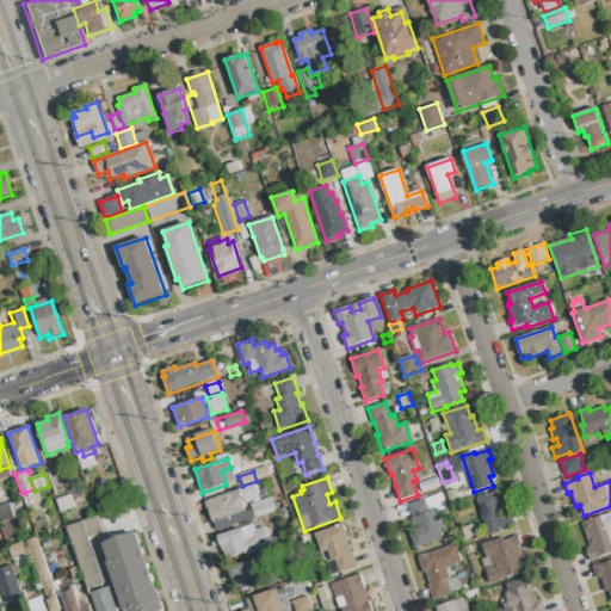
[(437,477),(440,487),(423,493),(419,483),(437,477)]
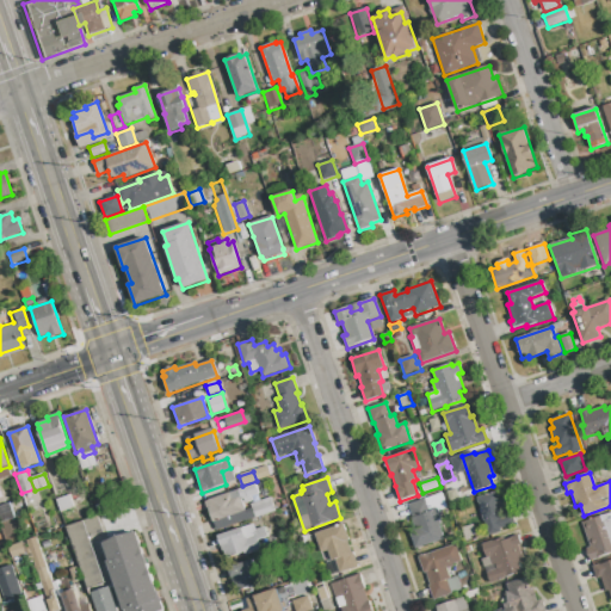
[(214,523),(209,511),(208,511),(204,503),(209,501),(209,500),(255,485),(259,493),(252,497),(253,501),(246,504),(244,499),(241,500),(245,512),(216,522),(214,523)]
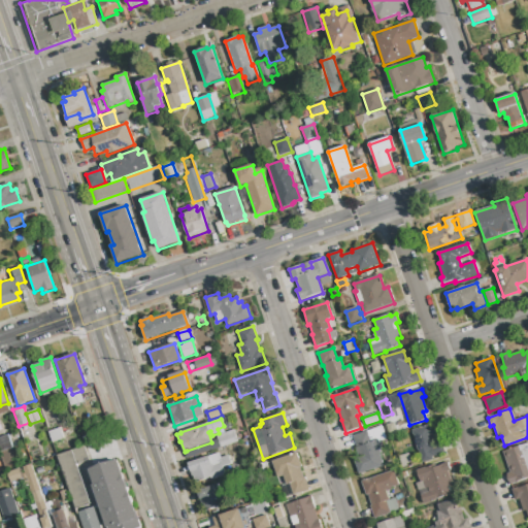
[(423,463),(411,431),(429,425),(431,431),(433,431),(436,439),(433,440),(436,447),(442,444),(444,453),(432,458),(433,460),(423,463)]
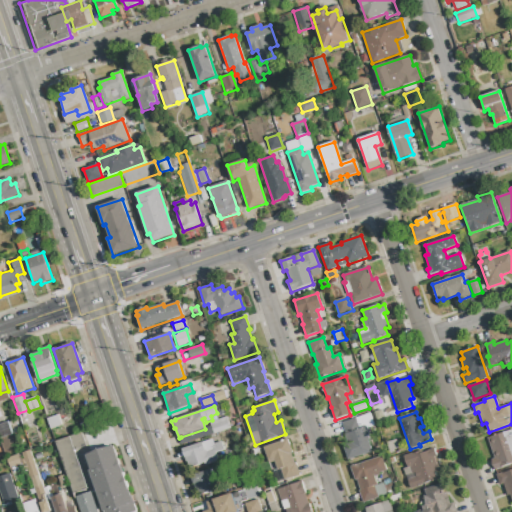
[(348,460),(343,446),(348,444),(345,434),(342,423),(370,414),(374,426),(367,428),(369,432),(368,435),(369,440),(368,440),(372,452),(348,460)]
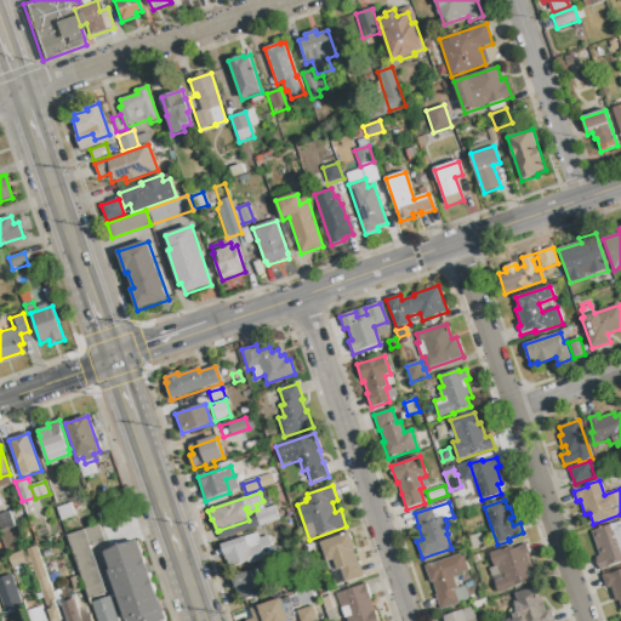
[(62,522),(57,508),(70,503),(75,517),(62,522)]
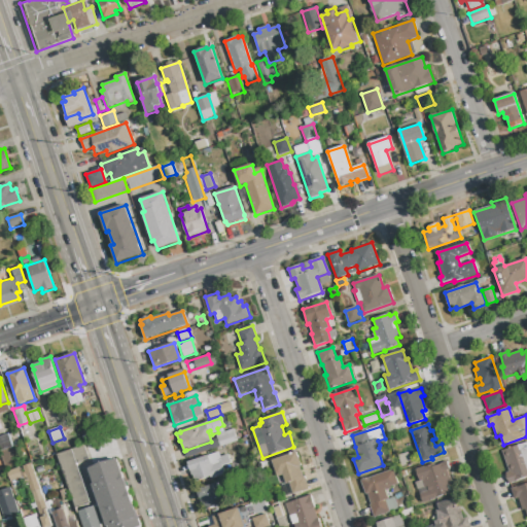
[(220,448),(219,446),(217,438),(216,435),(234,429),(238,442),(220,448)]
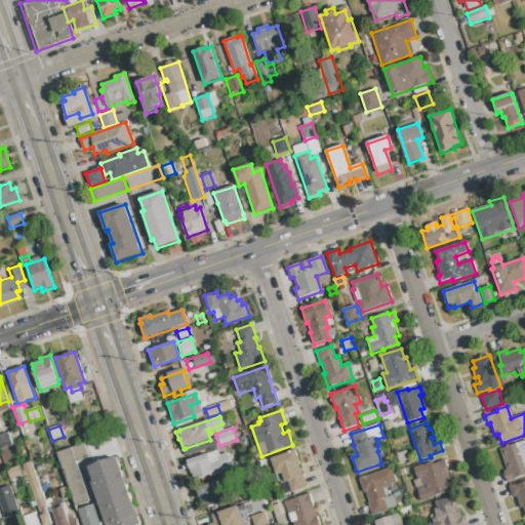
[(84,441),(81,435),(94,431),(96,437),(84,441)]
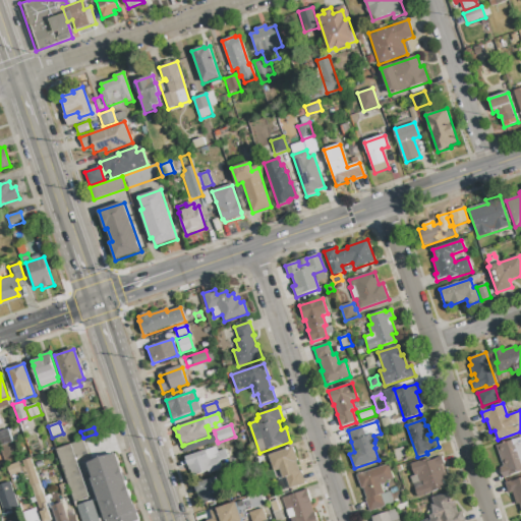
[(0,446),(0,431),(8,429),(12,443),(0,446)]
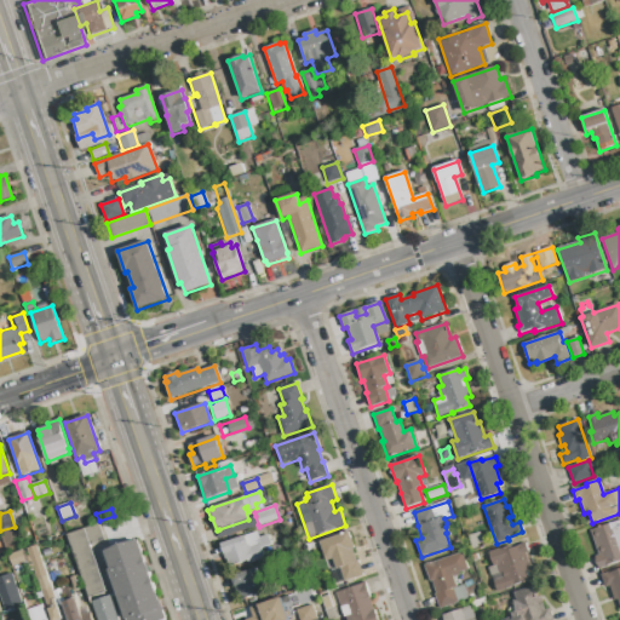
[(248,520),(219,529),(222,537),(258,524),(256,516),(248,520)]
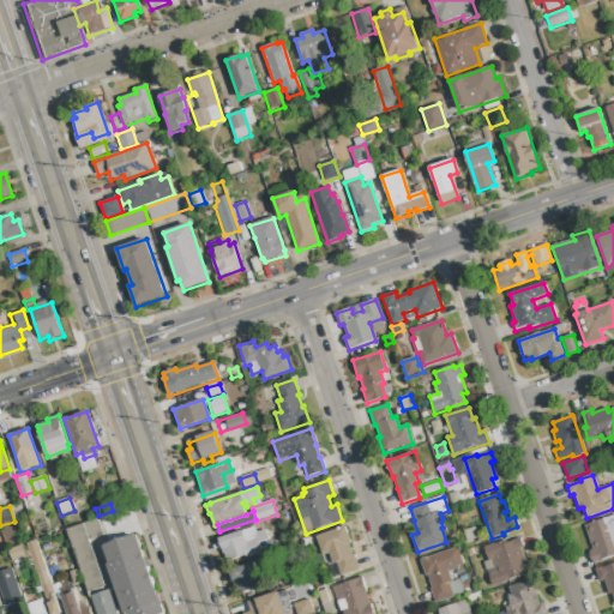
[(594,565),(589,552),(593,551),(584,525),(607,518),(608,523),(609,523),(611,524),(613,523),(613,555),(601,560),(602,561),(594,565)]
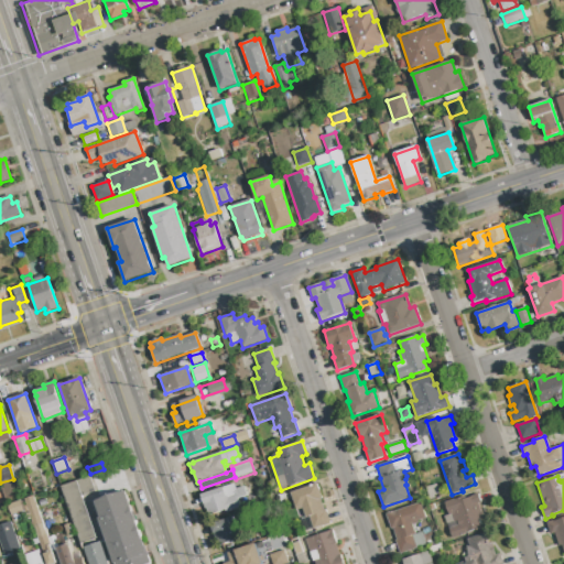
[(80,544),(61,487),(90,477),(95,492),(83,497),(97,539),(80,544)]
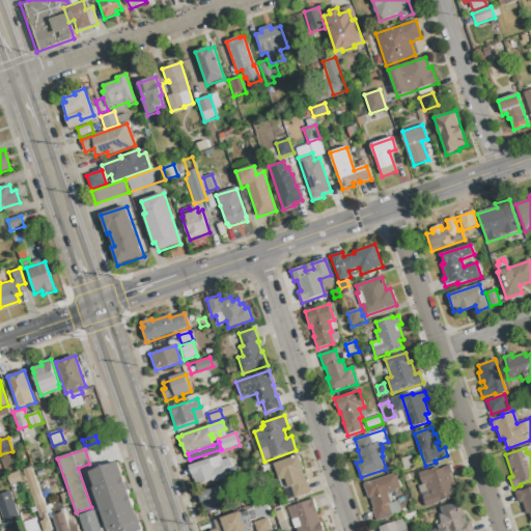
[(196,486),(189,466),(220,455),(222,460),(229,458),(232,467),(224,470),(227,479),(214,483),(213,481),(196,486)]
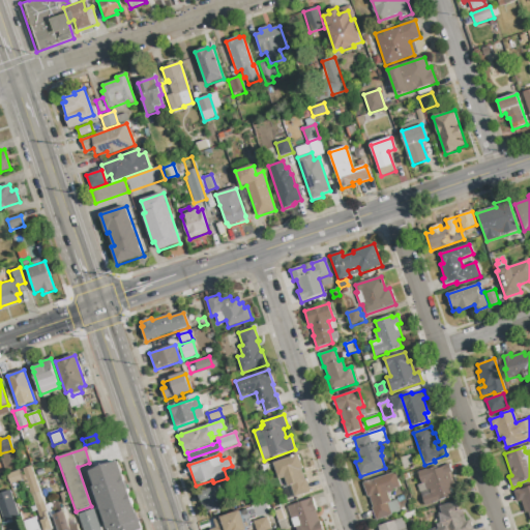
[(295,498),(291,486),(288,487),(285,478),(278,480),(273,464),(298,454),(303,469),(301,470),(304,479),(306,479),(311,493),(295,498)]
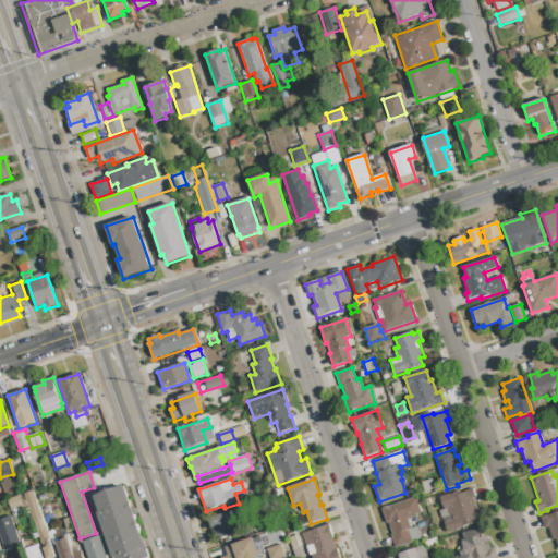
[(425,496),(421,483),(432,478),(436,493),(425,496)]
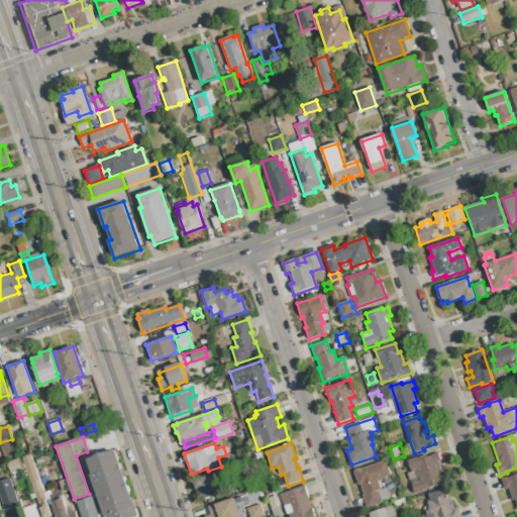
[(104,516),(91,476),(92,475),(87,460),(115,450),(138,516),(104,516)]
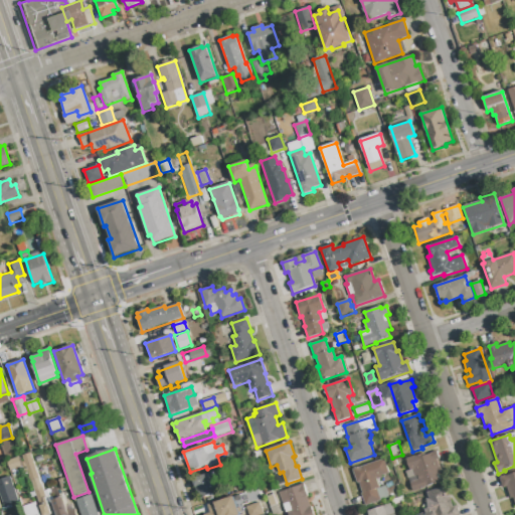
[(412,492),(410,483),(418,481),(416,476),(414,477),(412,471),(409,471),(406,460),(423,454),(424,455),(437,452),(439,460),(437,461),(441,474),(438,475),(441,483),(412,492)]
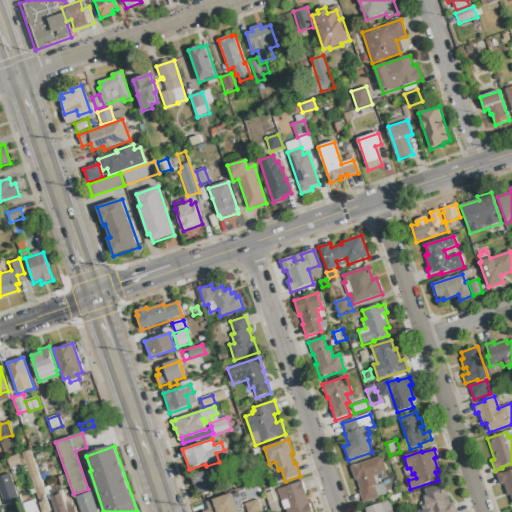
[(22,467),(26,466),(22,453),(30,451),(38,475),(30,478),(28,471),(24,472),(22,467)]
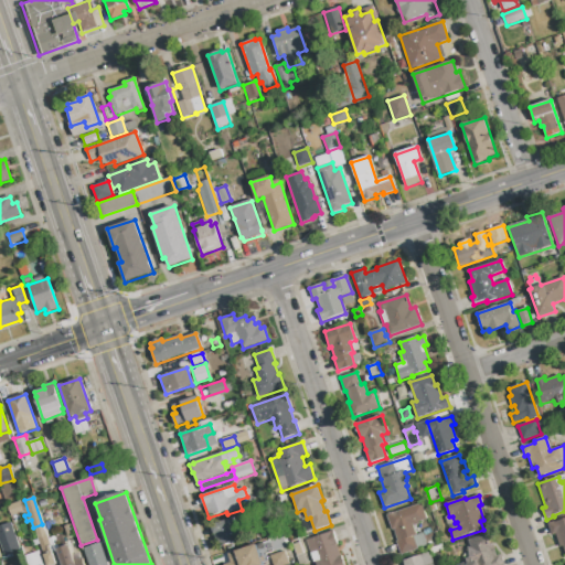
[(20,502),(23,512),(11,516),(8,505),(20,502)]
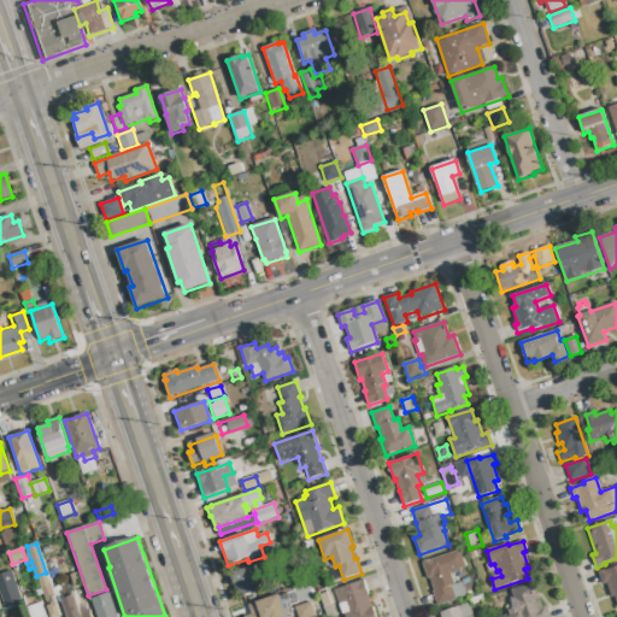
[(438,606),(433,592),(434,591),(430,579),(428,580),(422,563),(460,550),(466,568),(457,570),(458,573),(451,575),(454,585),(462,582),(466,597),(438,606)]
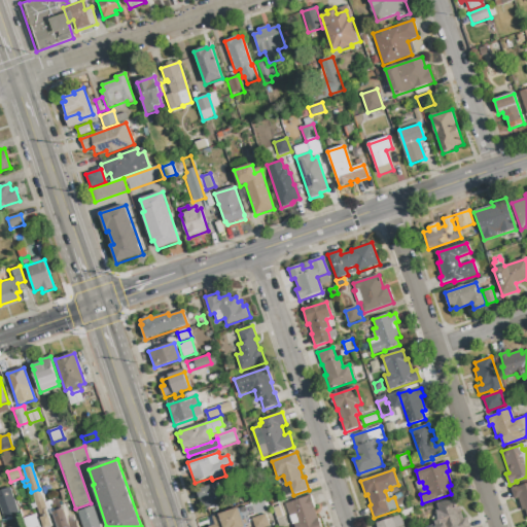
[(204,511),(197,490),(218,483),(225,503),(204,511)]
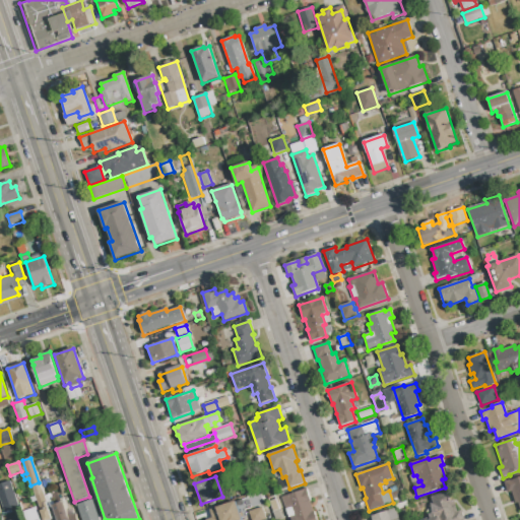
[(519,509),(518,504),(516,504),(511,492),(508,494),(504,482),(519,477),(519,509)]
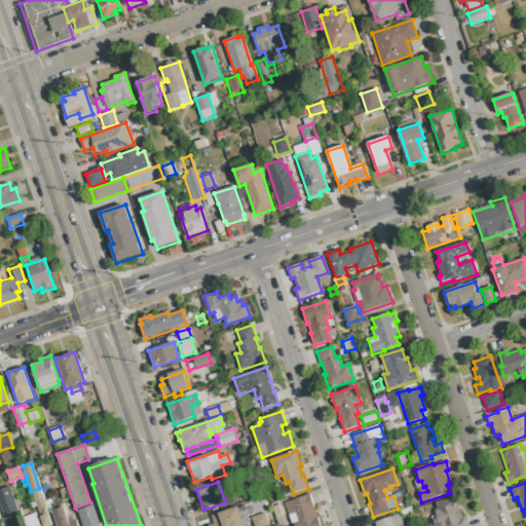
[(3,517),(0,508),(0,490),(10,487),(19,512),(3,517)]
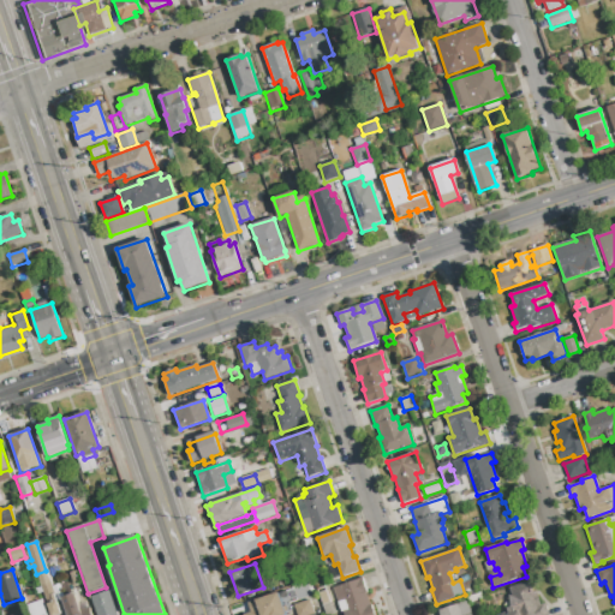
[(47,572),(57,601),(48,604),(37,575),(47,572)]
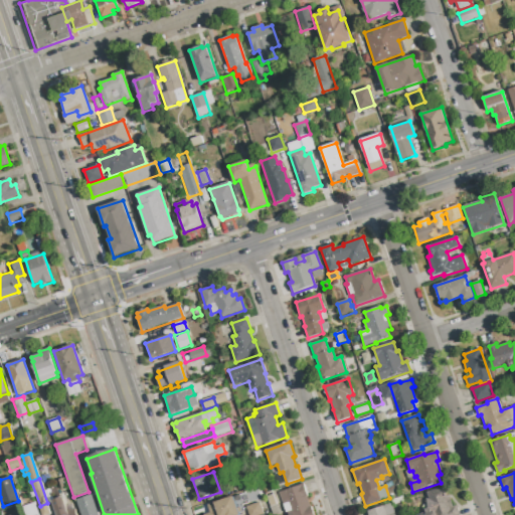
[(288,514),(288,513),(286,513),(279,493),(304,485),(308,496),(307,496),(310,507),(311,507),(314,514),(288,514)]
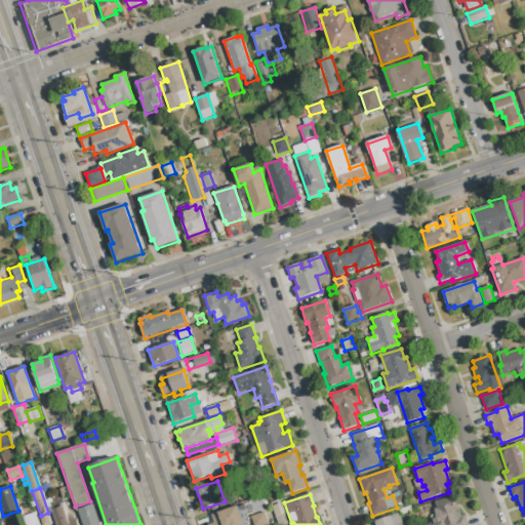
[(435,524),(433,520),(437,518),(434,511),(437,510),(435,502),(452,496),(455,505),(457,505),(461,517),(466,516),(468,524),(435,524)]
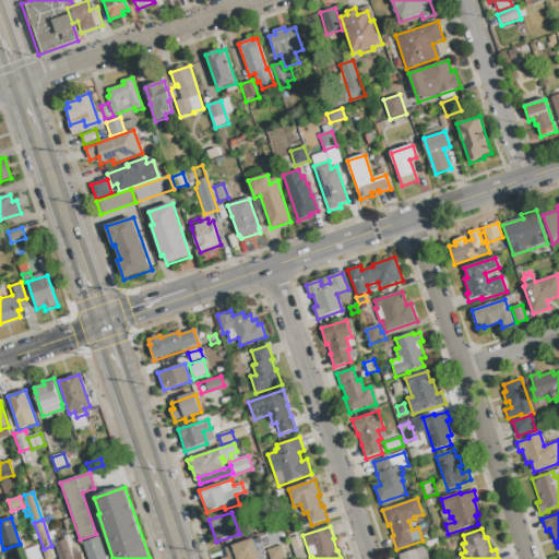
[(87,558),(83,543),(99,537),(106,558),(87,558)]
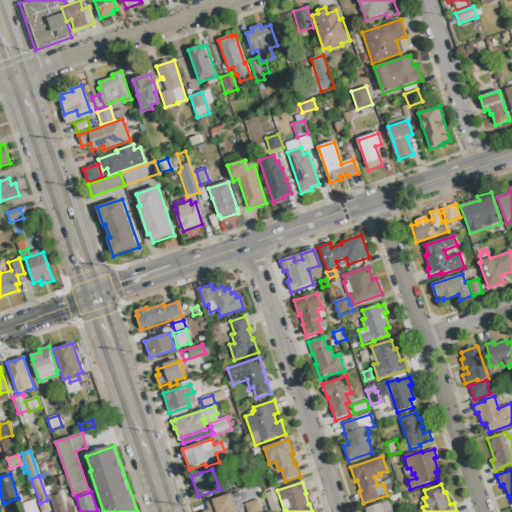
[(271,511),(266,494),(272,492),(278,511),(271,511)]
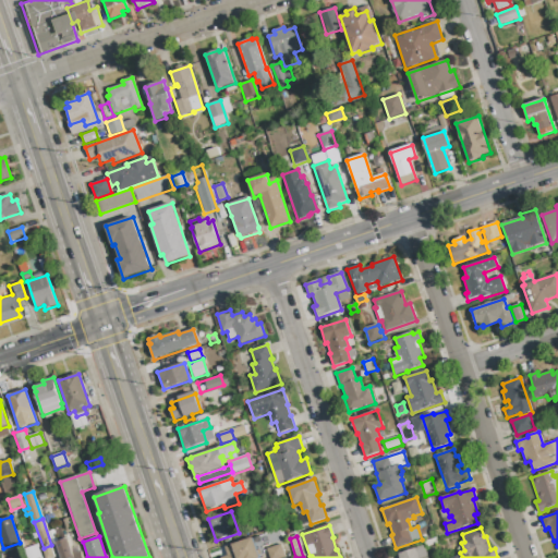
[(62,557),(57,542),(68,538),(73,554),(81,552),(83,557),(62,557)]
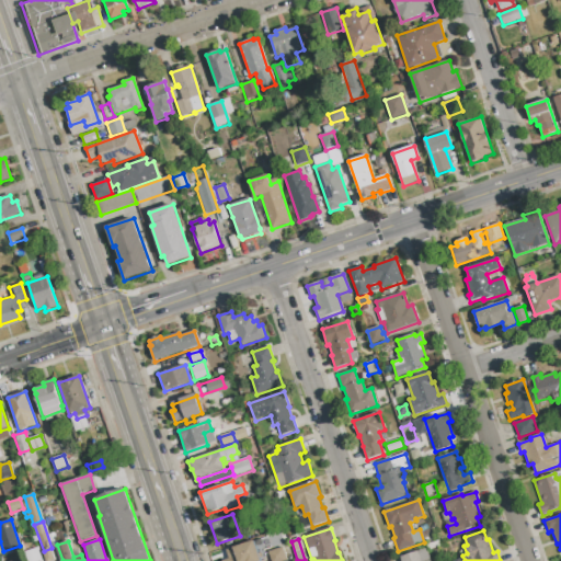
[(222,560),(229,559),(226,551),(254,541),(261,560),(222,560)]
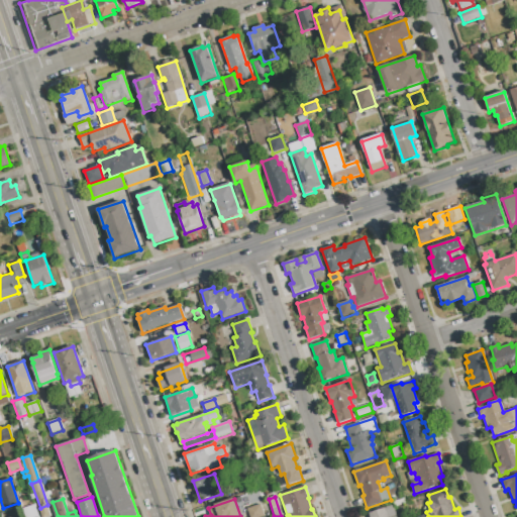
[(36,504),(39,513),(29,516),(26,516),(23,508),(36,504)]
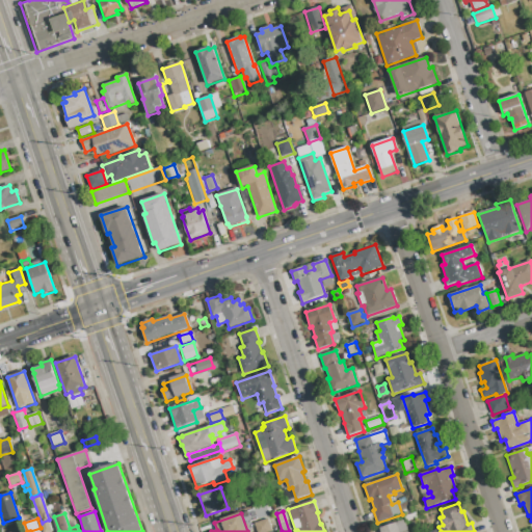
[(257,531),(255,524),(268,519),(272,531),(257,531)]
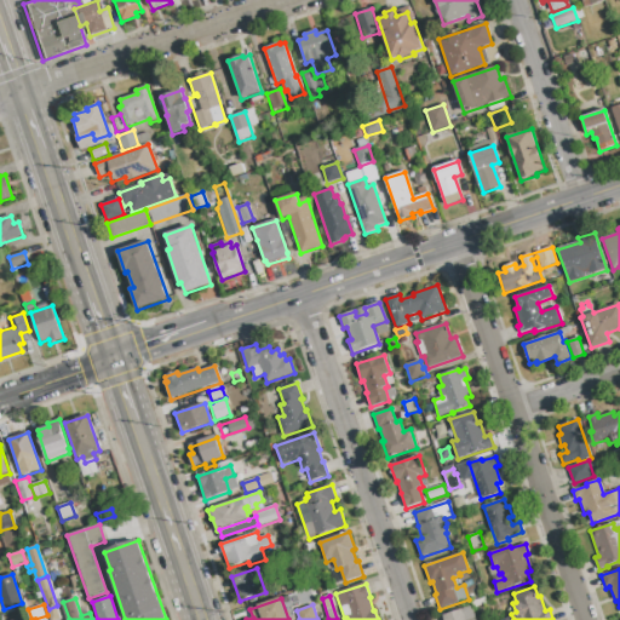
[(52,619),(49,609),(57,606),(62,619),(52,619)]
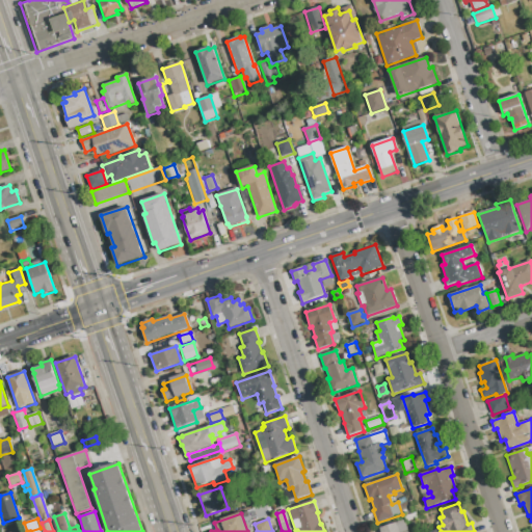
[(380,531),(379,528),(403,521),(406,531),(380,531)]
